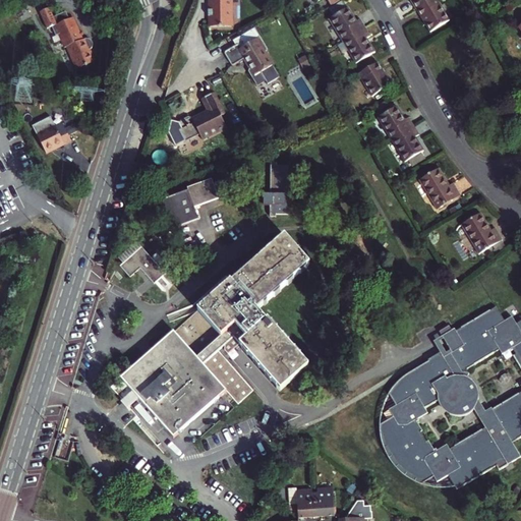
[(226,0),(227,4),(211,4),(211,14),(210,14),(210,20),(212,20),(212,32),(233,31),(232,3),(241,3),(241,0),(226,0)]
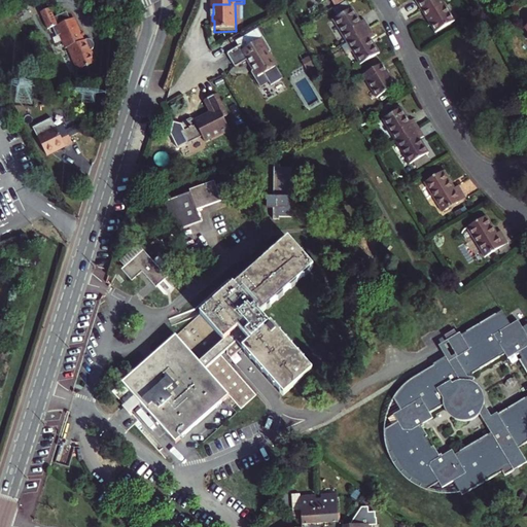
[(416,0),(422,9),(436,0),(416,0)]
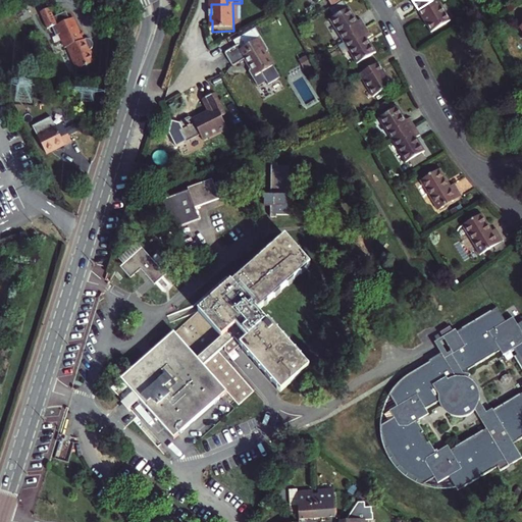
[(436,0),(432,0),(418,9),(432,32),(450,20),(436,0)]
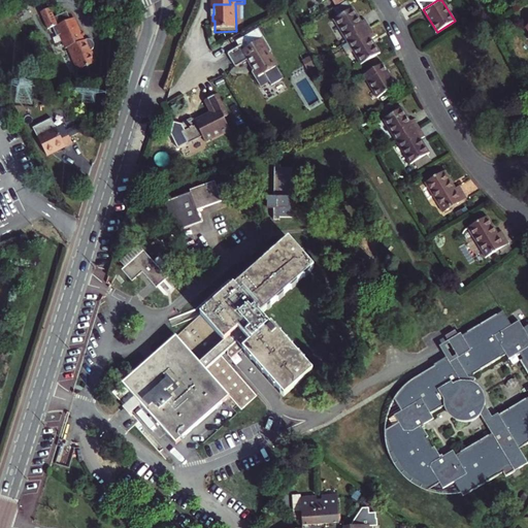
[(334,19),(349,41),(369,28),(364,20),(360,22),(352,7),(334,19)]
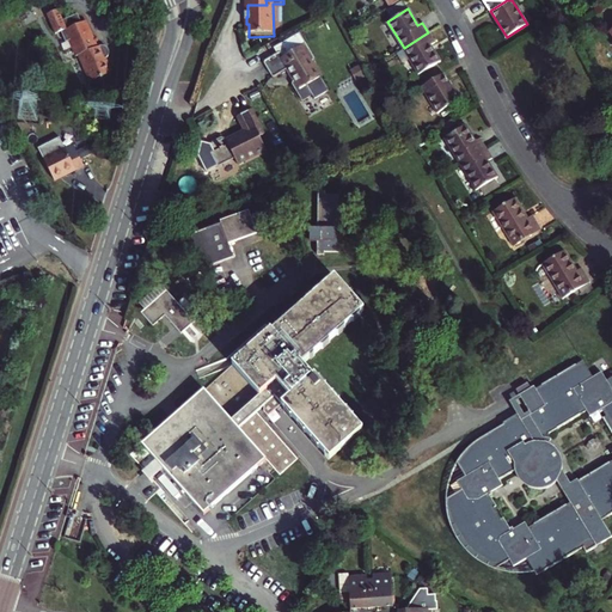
[(60,14),(48,19),(57,40),(62,37),(67,48),(73,44),(75,51),(69,54),(74,63),(80,61),(91,86),(112,78),(106,63),(109,57),(109,56),(106,54),(105,51),(102,51),(99,51),(87,25),(84,26),(80,17),(71,22),(72,24),(66,26),(60,14)]
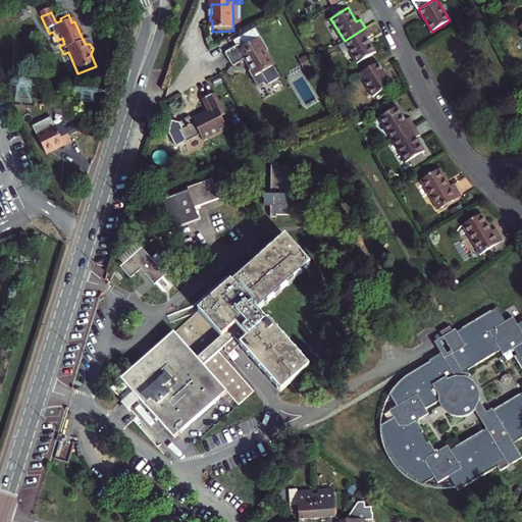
[(370,36),(365,28),(345,41),(358,62),(375,52),(367,39),(370,36)]
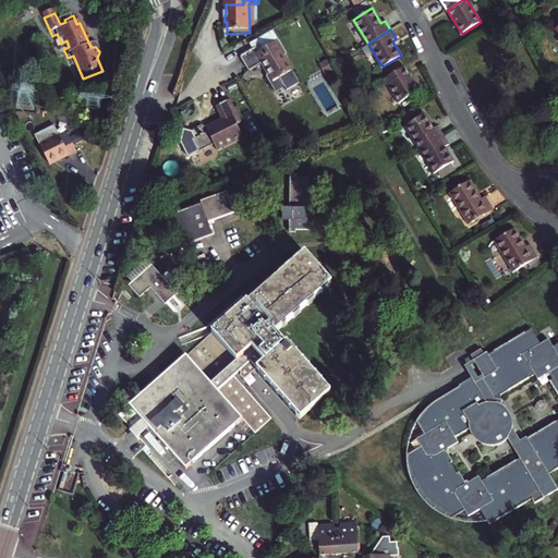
[(286,57),(288,53),(279,39),(278,38),(275,37),(265,44),(267,47),(263,49),(256,37),(233,50),(238,57),(240,60),(247,73),(262,64),(267,74),(265,80),(271,91),(274,93),(275,93),(282,89),(284,93),(299,84),(300,82),(300,81),(299,79),(286,57)]
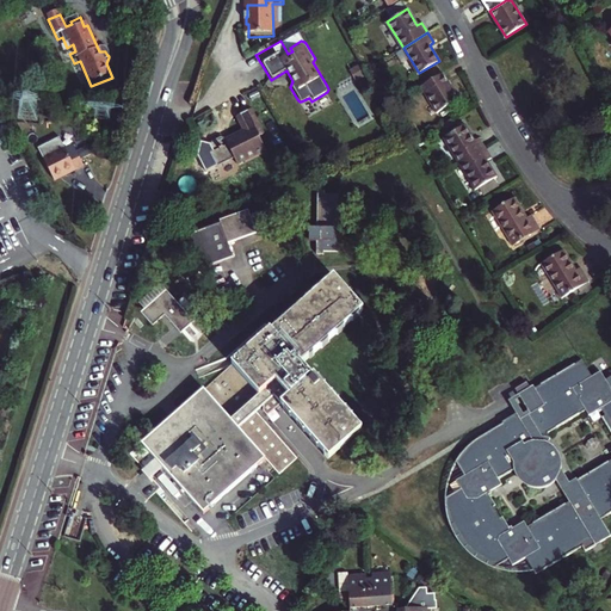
[(443,74),(423,86),(439,111),(458,99),(443,74)]
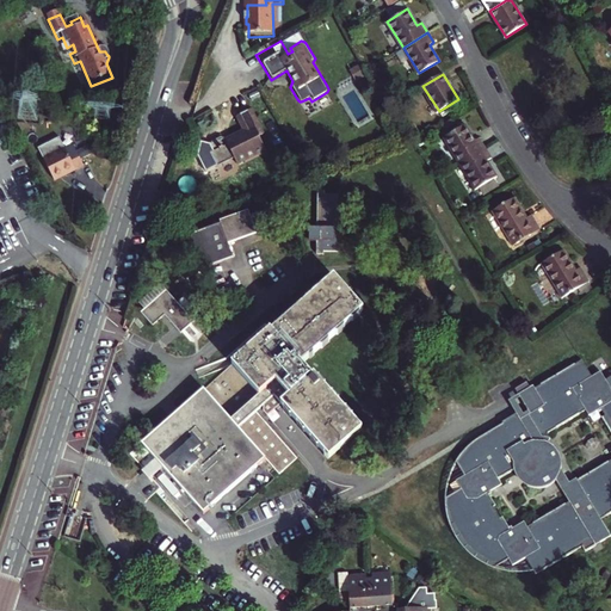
[(211,152),(218,165),(235,156),(239,162),(267,148),(260,136),(265,134),(252,109),(236,116),(244,130),(229,139),(224,136),(213,141),(211,144),(214,150),(211,152)]
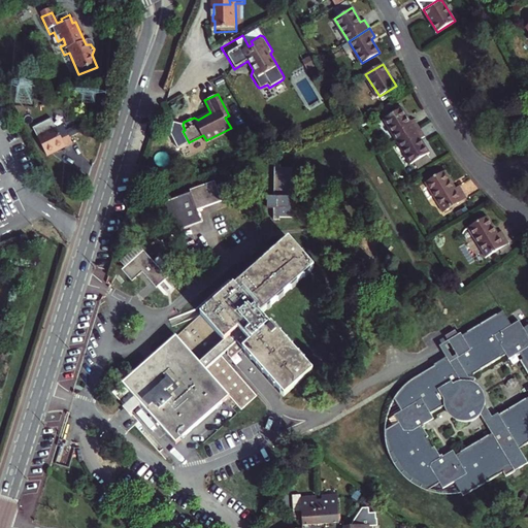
[(398,140),(420,127),(415,119),(410,121),(402,107),(384,119),(398,140)]
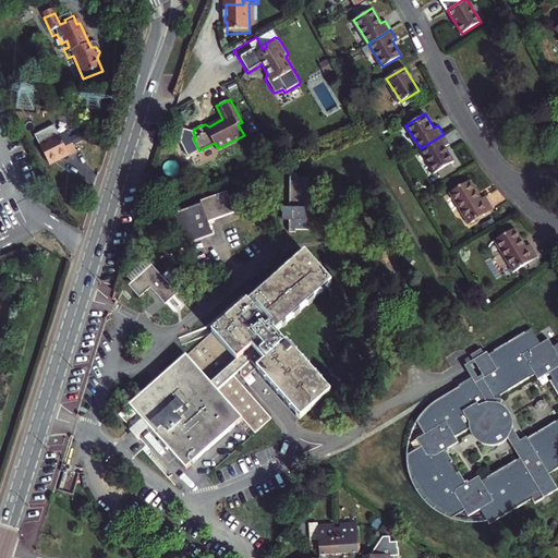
[(421,148),(435,172),(453,160),(445,146),(450,143),(444,134),(421,148)]
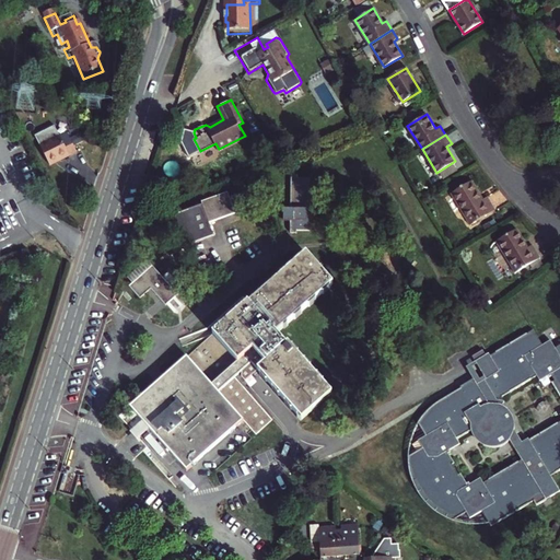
[(66,136),(37,149),(48,171),(68,161),(65,155),(73,152),(66,136)]
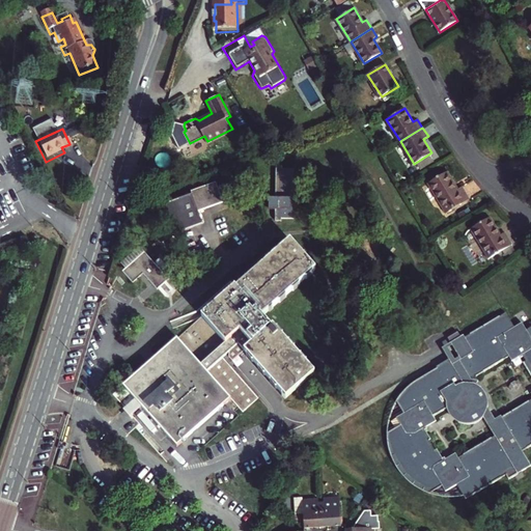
[(290,219),(292,169),(283,168),(283,166),(277,166),(276,198),(270,198),(269,208),(276,208),(275,221),(281,221),(281,218),(290,219)]
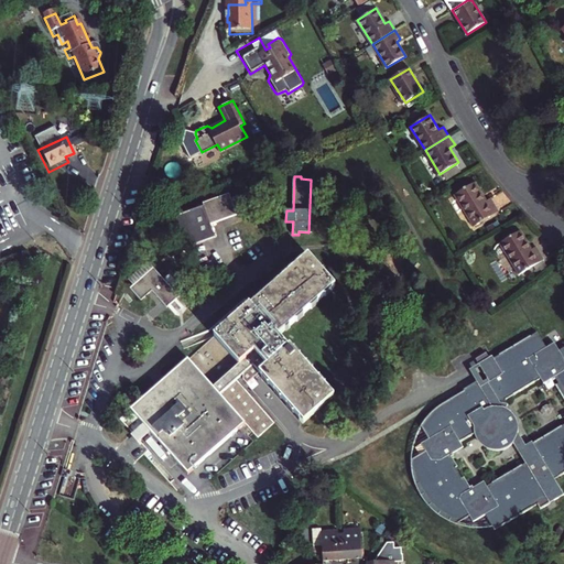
[(459,193),(479,224),(502,208),(495,195),(490,198),(478,181),(459,193)]
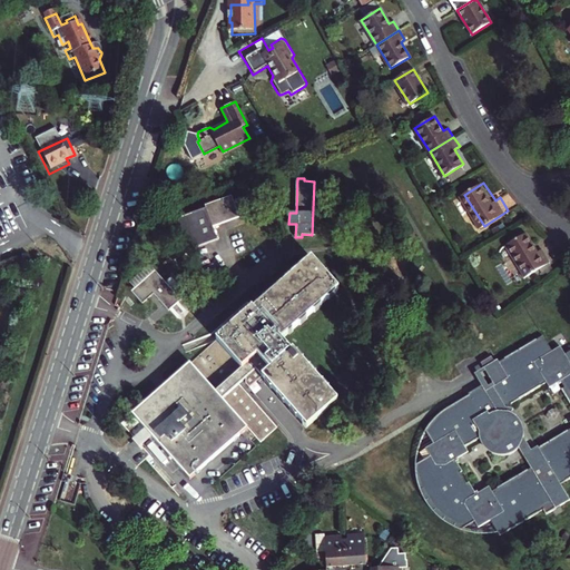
[(214,228),(239,217),(237,210),(234,202),(232,196),(206,207),(206,209),(175,222),(187,253),(218,241),(214,228)]
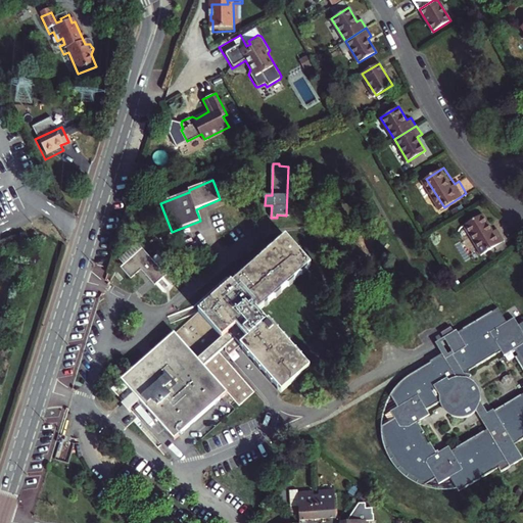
[(229,180),(215,185),(218,193),(232,188),(229,180)]
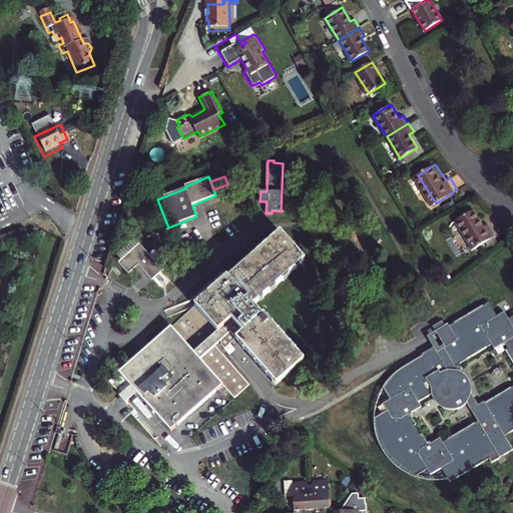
[(458,219),(476,247),(497,234),(491,222),(486,225),(475,208),(458,219)]
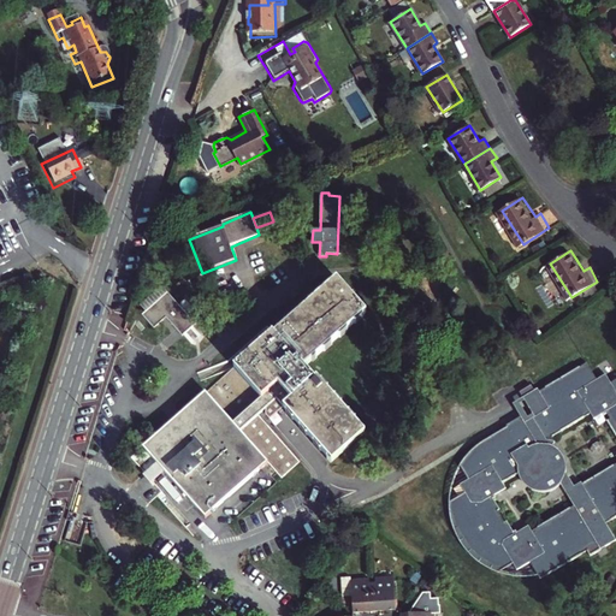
[(286,395),(282,400),(285,403),(289,403),(294,408),(294,413),(298,418),(303,418),(307,422),(307,427),(312,433),(317,433),(320,438),(320,443),(325,449),(329,449),(332,452),(365,424),(354,413),(350,414),(345,408),(345,403),(341,398),(337,398),(332,394),(332,389),(326,383),(323,384),(319,379),(320,374),(315,369),(312,372),(302,360),(311,353),(308,349),(313,345),(318,347),(323,342),(323,337),(329,332),(332,333),(338,329),(338,324),(342,319),(347,320),(353,315),(353,311),(357,306),(361,307),(365,304),(336,271),(324,279),(324,283),(313,294),(309,294),(302,298),(302,303),(297,308),(292,308),(286,313),(286,318),(280,323),(277,323),(272,326),(271,325),(261,335),(231,360),(205,385),(130,451),(138,460),(149,450),(155,457),(166,448),(175,457),(164,466),(207,513),(270,457),(283,473),(301,457),(258,408),(264,403),(280,388),(286,395)]
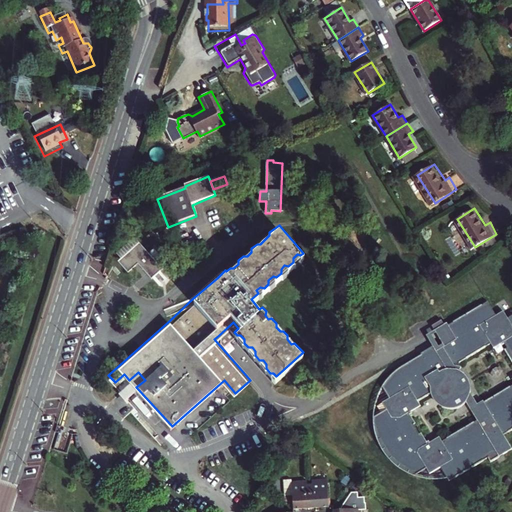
[(138,238),(115,258),(125,268),(137,258),(150,273),(151,272),(160,263),(138,238)]
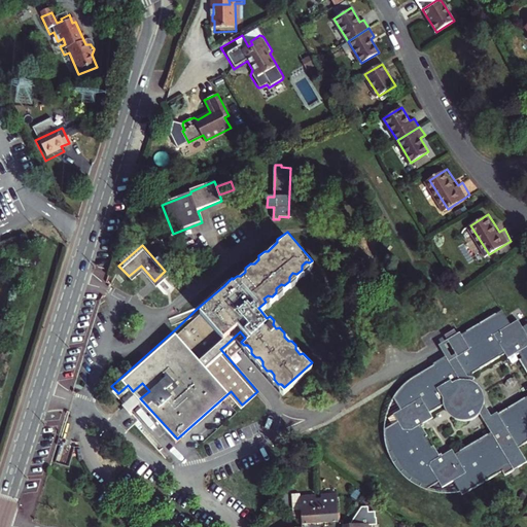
[(165,271),(155,280),(161,286),(172,276),(167,270),(165,271)]
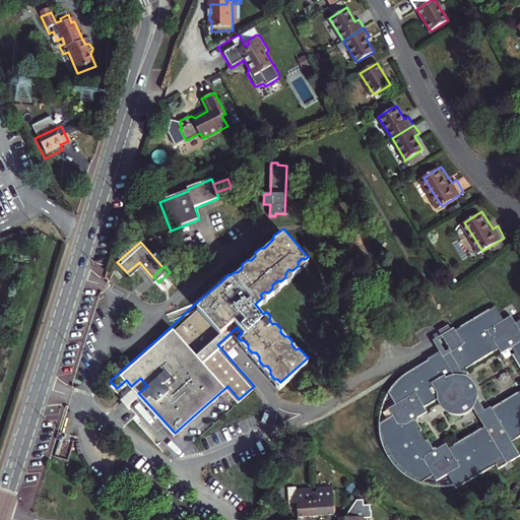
[(216,277),(220,282),(229,274),(224,269),(216,277)]
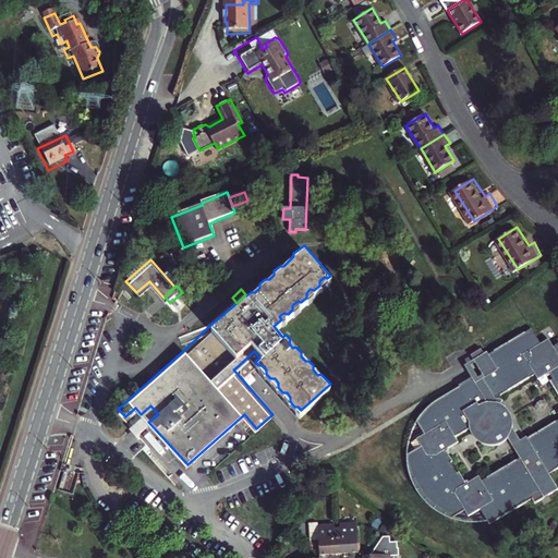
[(557,342),(556,344),(550,337),(531,328),(488,353),(486,351),(483,353),(480,348),(469,355),(471,360),(462,365),(469,377),(457,385),(457,387),(456,387),(452,389),(449,390),(444,393),(438,397),(434,400),(431,402),(427,407),(424,410),(422,412),(420,415),(416,421),(424,434),(416,438),(421,446),(408,456),(408,457),(408,462),(409,468),(410,473),(413,481),(415,486),(419,492),(420,495),(423,498),(428,504),(434,510),(446,517),(452,521),(465,511),(470,517),(481,510),(490,525),(532,501),(534,506),(557,490),(557,488),(549,474),(557,468),(557,342)]
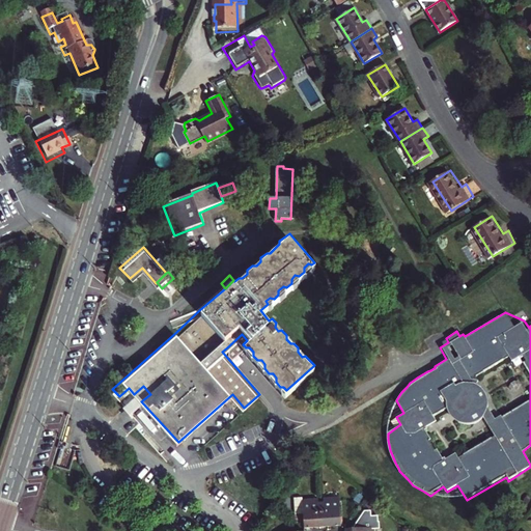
[(242,334),(227,347),(227,350),(231,355),(243,344),(247,340),(242,334)]
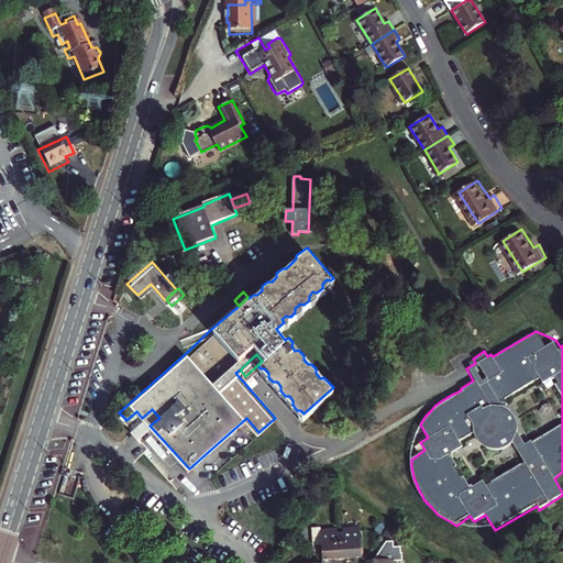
[(152,409),(142,418),(150,426),(159,418),(152,409)]
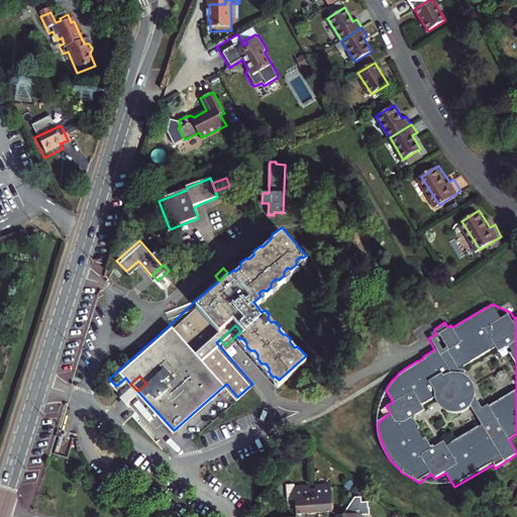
[(125,378),(116,386),(122,392),(130,384),(125,378)]
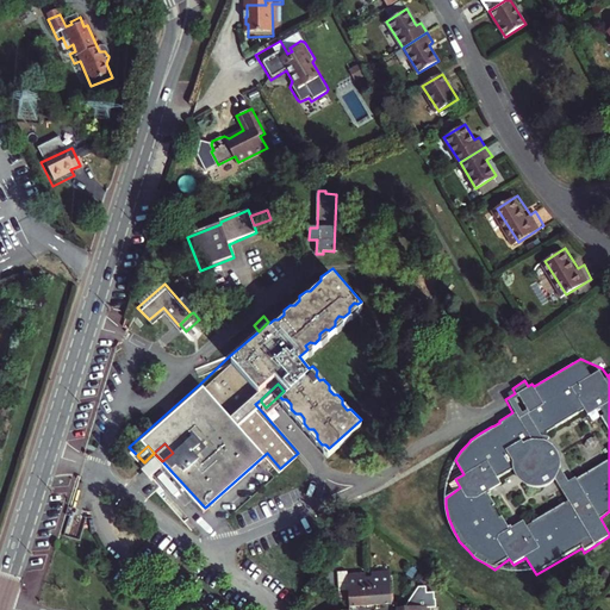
[(155,456),(141,468),(149,477),(162,465),(155,456)]
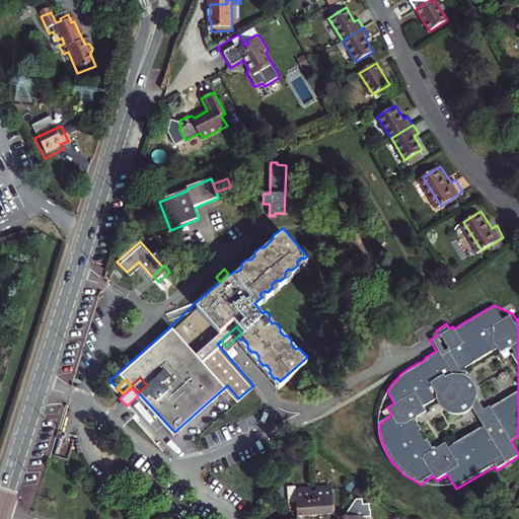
[(315,491),(313,491),(314,515),(332,514),(330,486),(315,487),(315,491)]
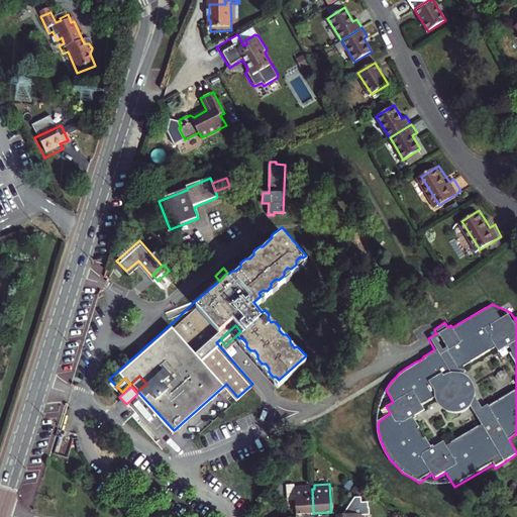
[(313,513),(312,489),(309,489),(308,485),(293,486),(295,515),(313,513)]
